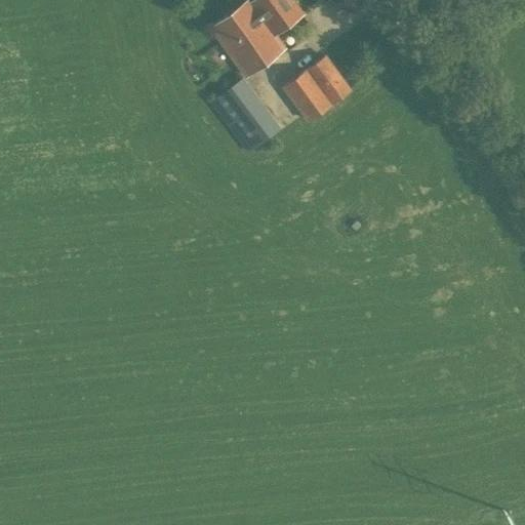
[(247,0),(246,0),(234,9),(242,19),(245,17),(254,30),(265,23),(274,35),(301,14),(291,0),(250,0),(249,1),(247,0)]
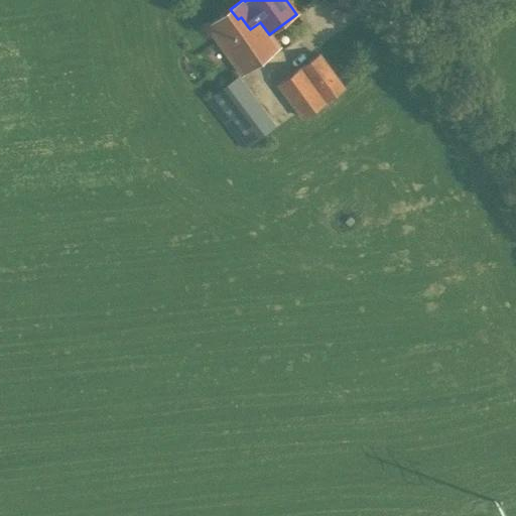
[(238,19),(230,9),(208,26),(243,75),(279,47),(269,34),(260,22),(250,29),(241,17),(238,19)]
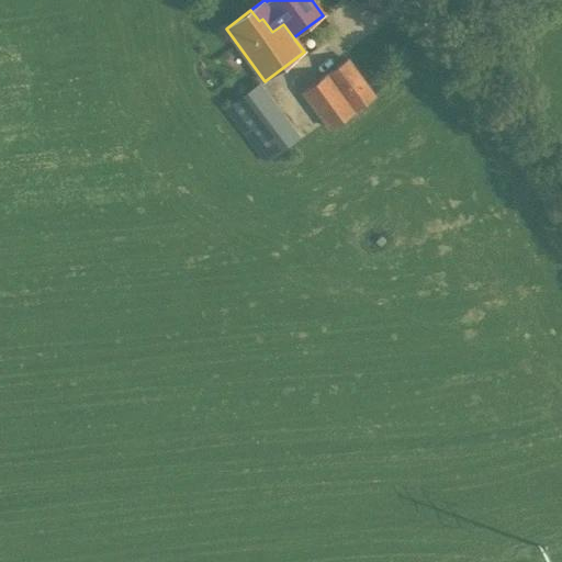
[(347,59),(303,91),(329,127),(373,96),(347,59)]
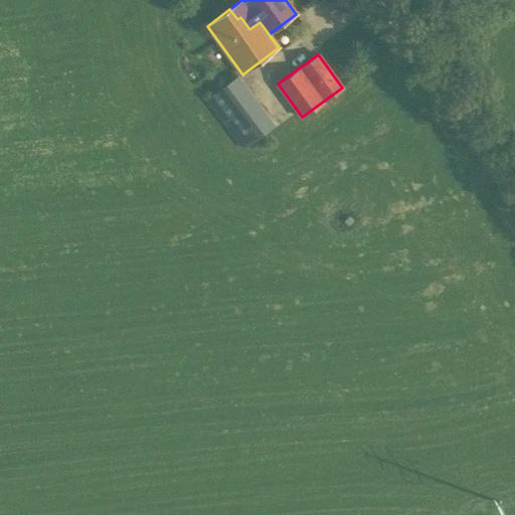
[(206,100),(242,148),(274,126),(237,76),(206,100)]
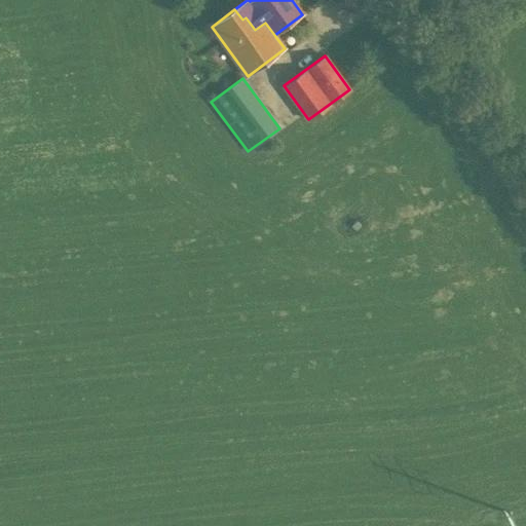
[(355,220),(350,226),(354,230),(360,224),(355,220)]
